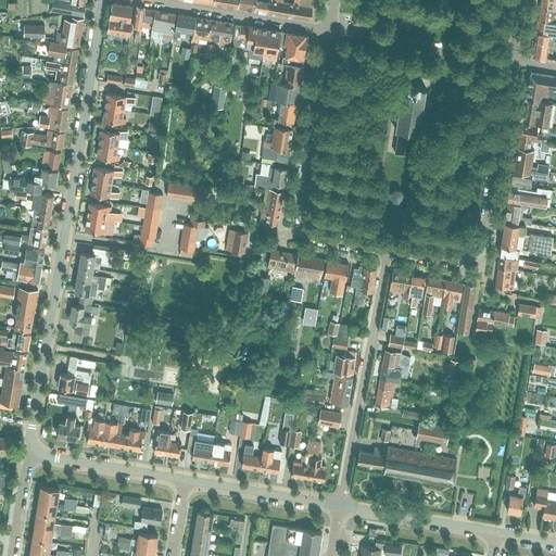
[(52,0),(51,9),(84,14),(86,0),(52,0)]
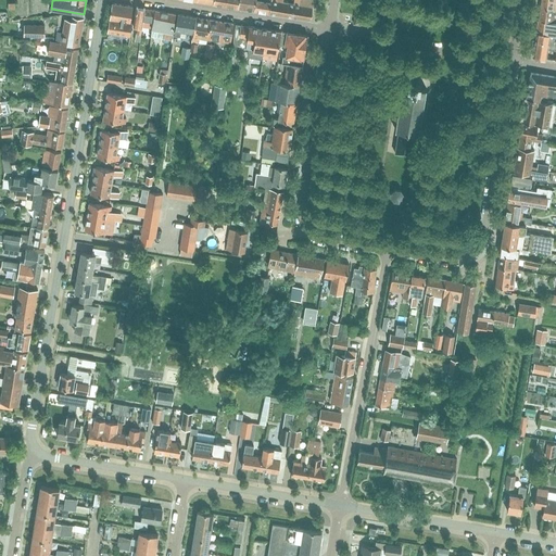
[(255,10),(256,0),(239,0),(239,7),(255,10)]
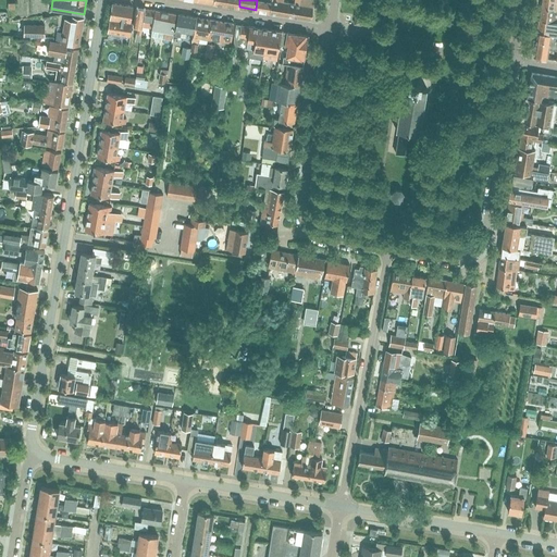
[(257,0),(256,10),(270,12),(271,0),(257,0)]
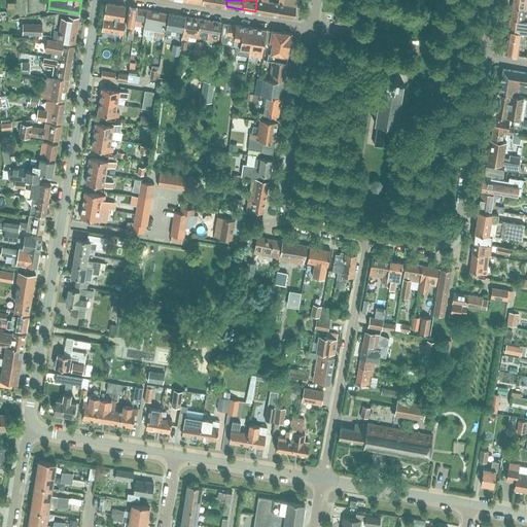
[(277,14),(278,2),(269,1),(268,0),(256,0),(255,11),(277,14)]
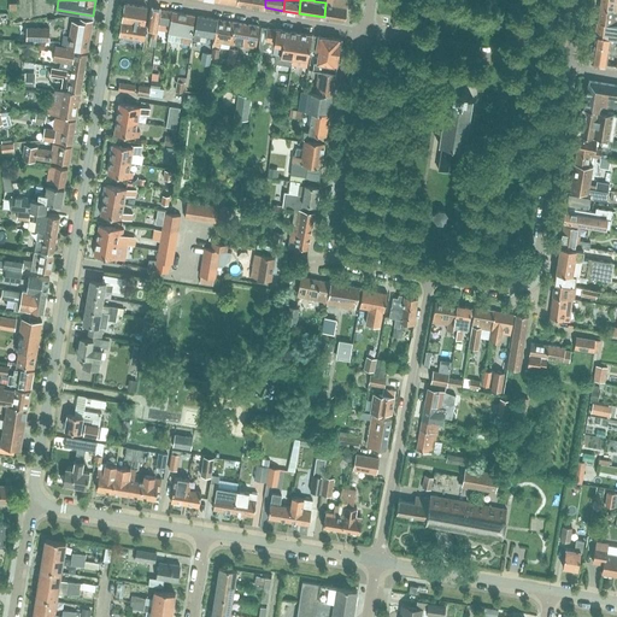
[(345,21),(347,6),(347,0),(325,0),(325,3),(324,17),(345,21)]
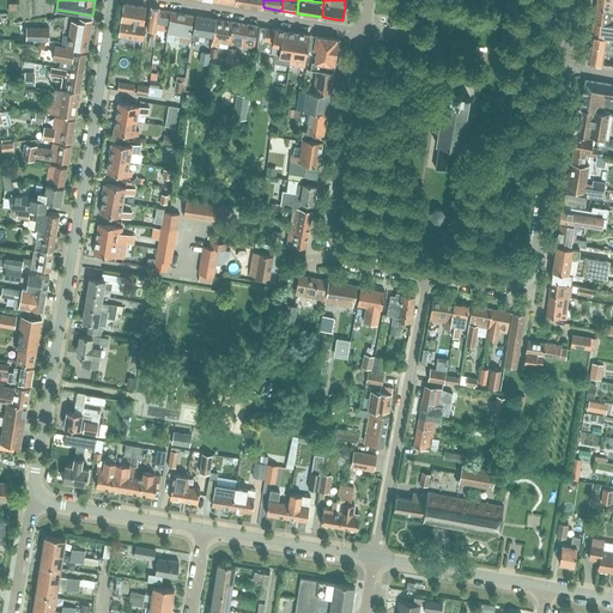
[(612,0),(596,0),(596,7),(612,10),(612,0)]
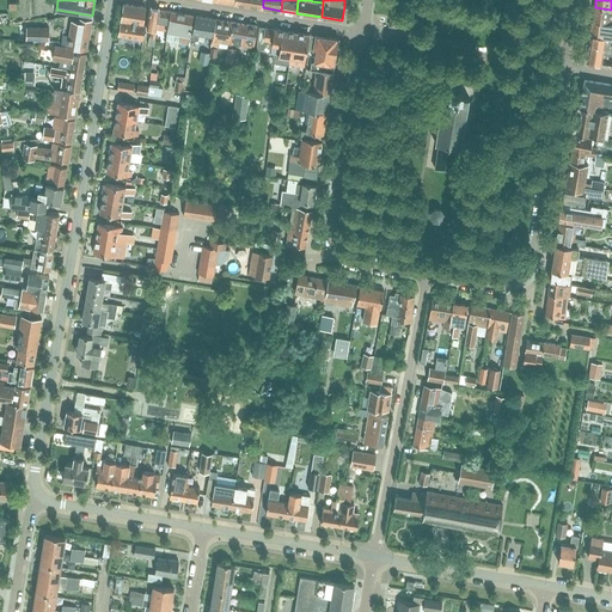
[(144,23),(146,6),(124,2),(118,34),(144,38),(146,24),(144,23)]
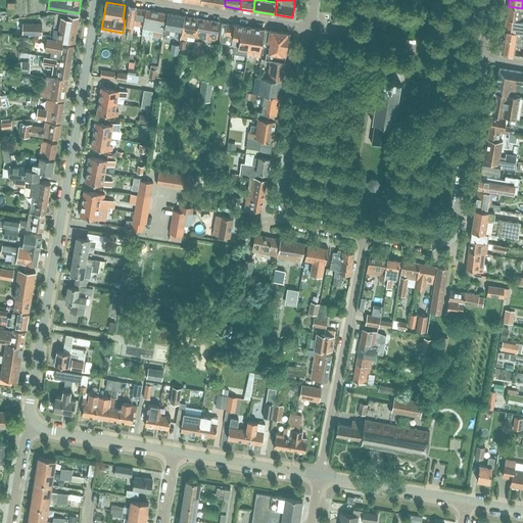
[(134,25),(137,7),(129,6),(126,24),(130,25),(129,31),(128,37),(132,37),(134,25)]
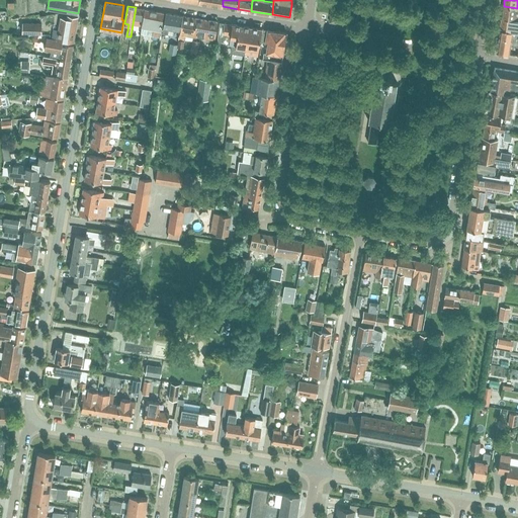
[(517,8),(504,6),(502,18),(517,20),(517,8)]
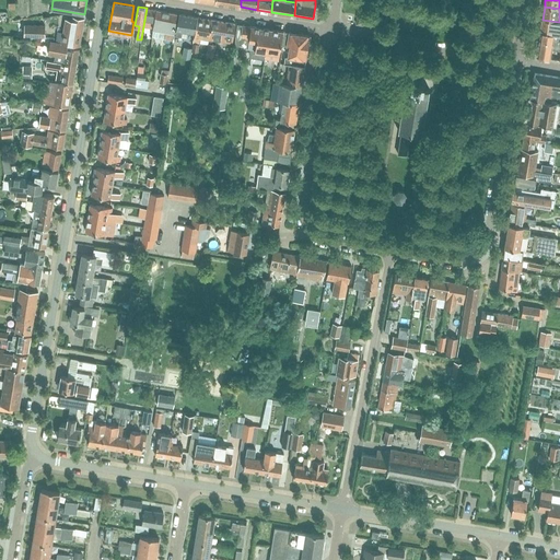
[(153,27),(156,9),(147,8),(143,26),(153,27)]
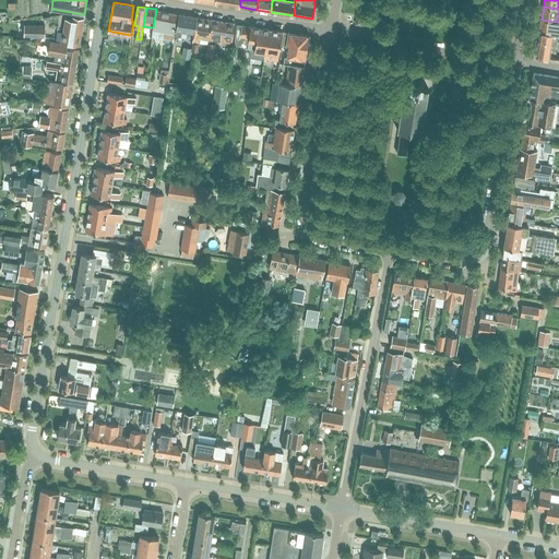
[(173,38),(177,13),(156,9),(153,27),(152,34),(173,38)]
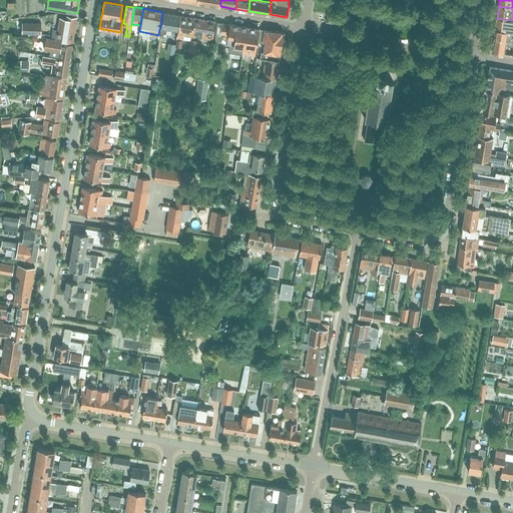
[(178,30),(181,15),(164,12),(161,27),(160,32),(167,33),(167,28),(178,30)]
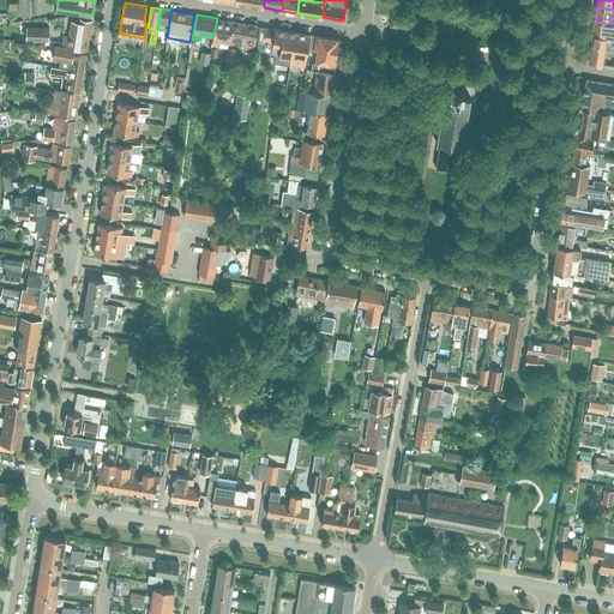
[(72,20),(68,47),(86,49),(88,50),(90,29),(91,29),(92,20),(80,18),(79,22),(72,20)]
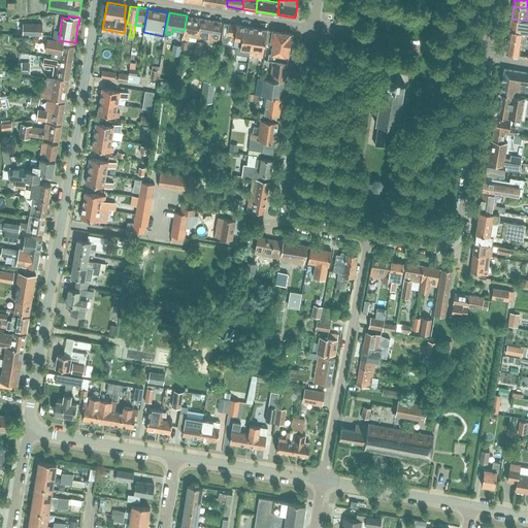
[(197,36),(200,19),(187,15),(184,31),(184,34),(182,40),(183,40),(182,47),(187,48),(189,35),(197,36)]
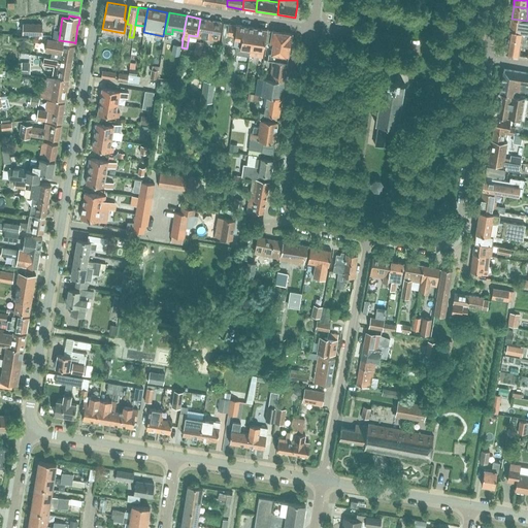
[(220,37),(222,22),(200,19),(197,36),(210,39),(211,35),(220,37)]
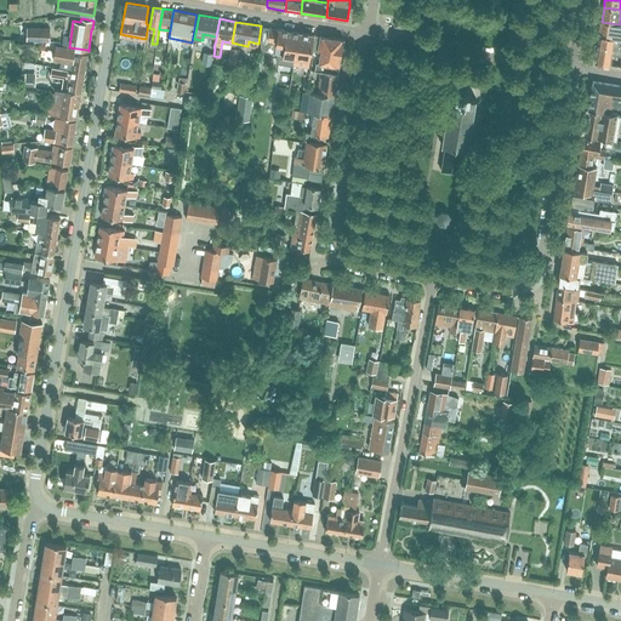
[(620,24),(602,22),(599,35),(620,38),(620,24)]
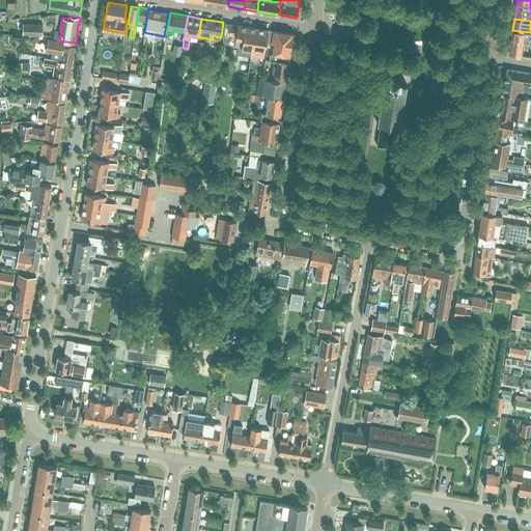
[(23,22),(23,34),(42,34),(43,23),(23,22)]
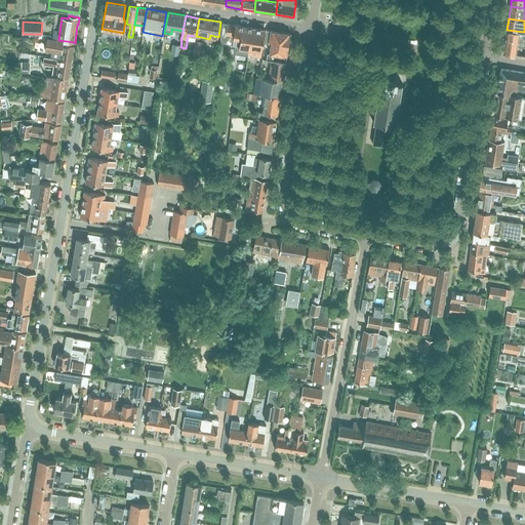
[(223,23),(220,44),(225,44),(233,45),(236,46),(235,53),(247,55),(248,55),(248,54),(249,49),(252,27),(228,23),(223,23)]
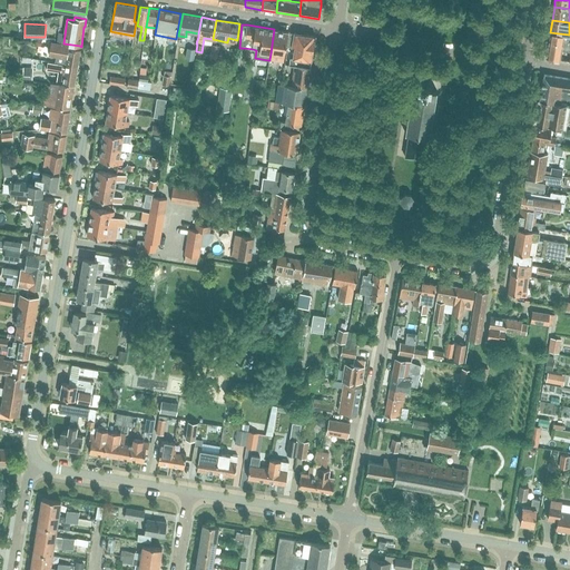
[(284,61),(288,31),(274,29),(271,53),(269,59),(284,61)]
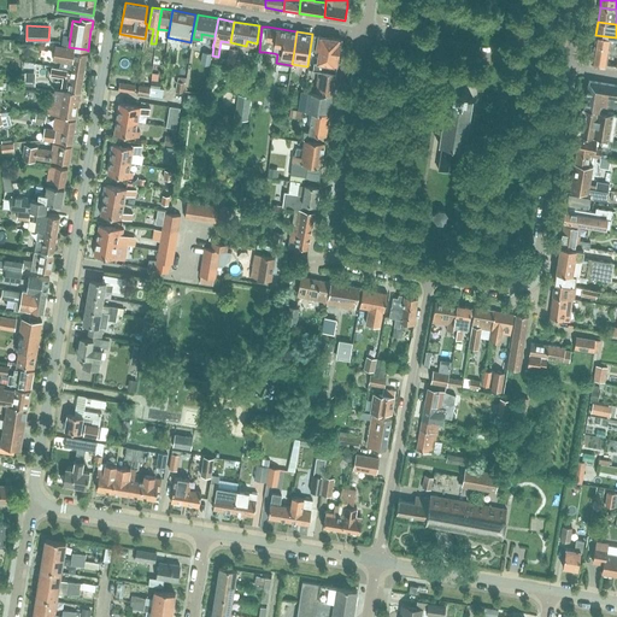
[(339,53),(341,39),(315,34),(311,50),(317,51),(317,50),(319,50),(339,53)]
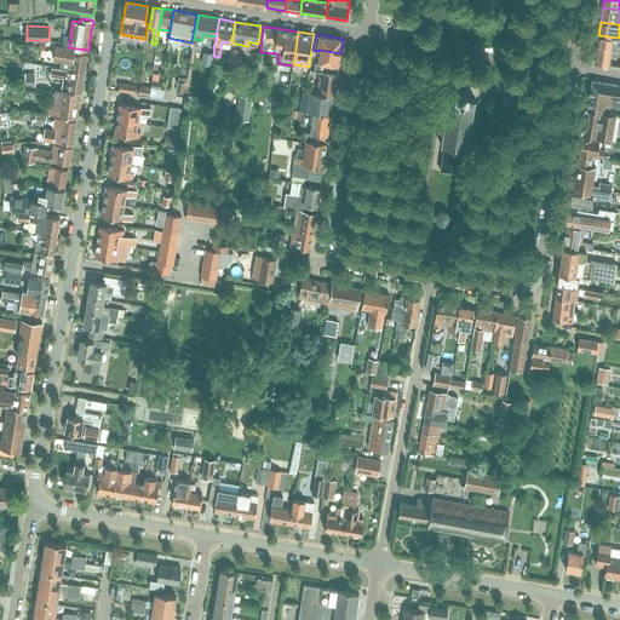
[(619,38),(598,35),(595,62),(609,64),(610,57),(613,57),(613,55),(619,55),(619,61),(619,65),(619,38)]
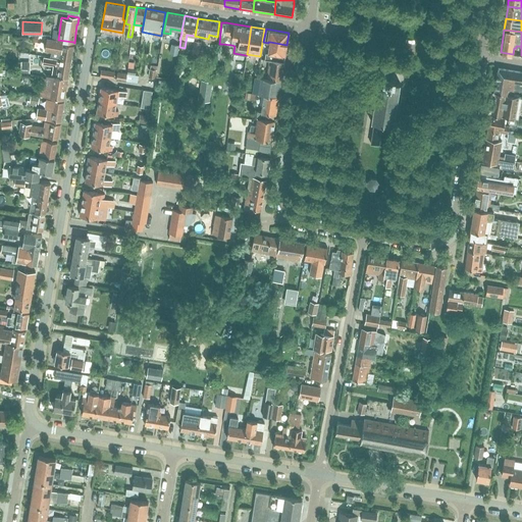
[(63,41),(73,42),(58,40),(47,38),(45,50),(52,51),(51,56),(71,59),(73,45),(63,43),(63,41)]
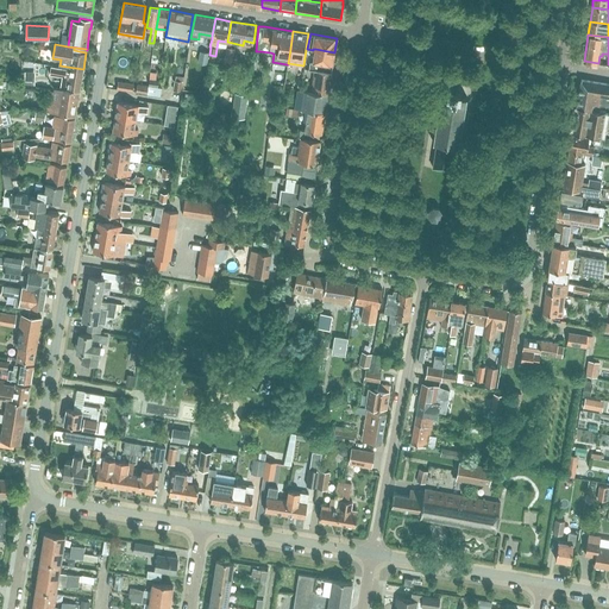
[(227,46),(224,60),(232,61),(234,49),(227,46)]
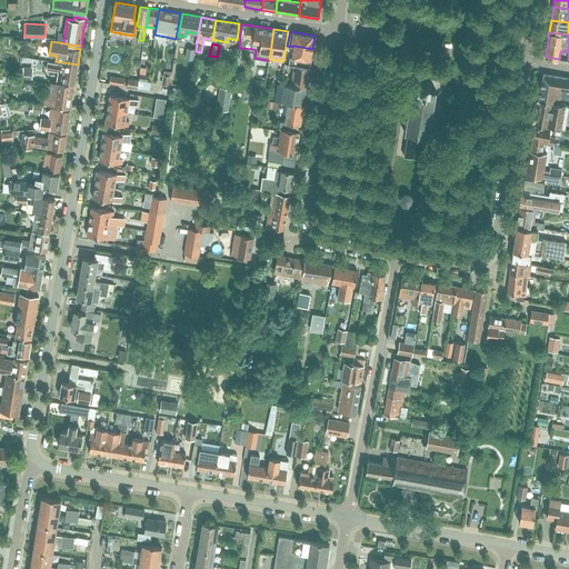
[(311,60),(312,49),(295,46),(292,57),(311,60)]
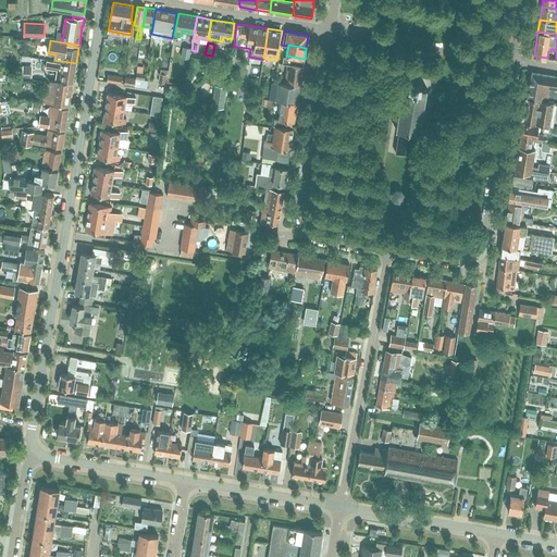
[(300,85),(304,65),(305,59),(284,57),(283,63),(287,64),(284,83),(300,85)]
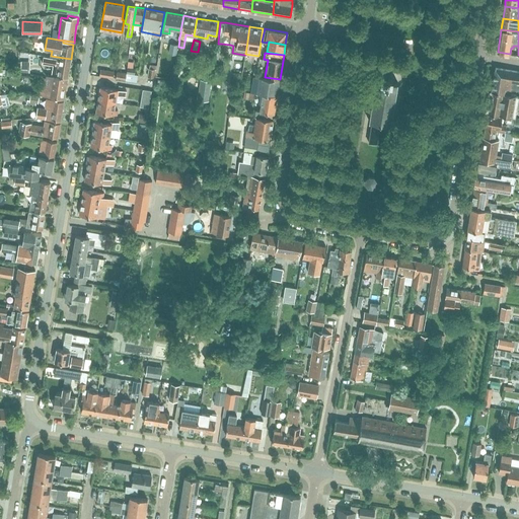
[(52,75),(53,75),(68,78),(71,61),(60,59),(60,61),(56,61),(57,59),(44,57),(43,63),(54,65),(52,75)]
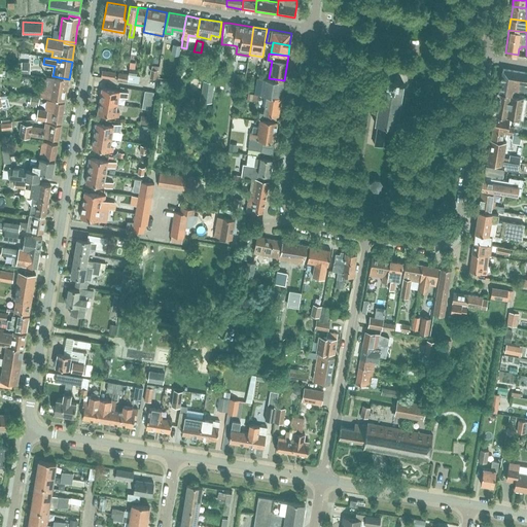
[(521,81),(523,71),(502,68),(499,92),(518,95),(520,95),(520,93),(518,93),(519,89),(520,80),(521,81)]
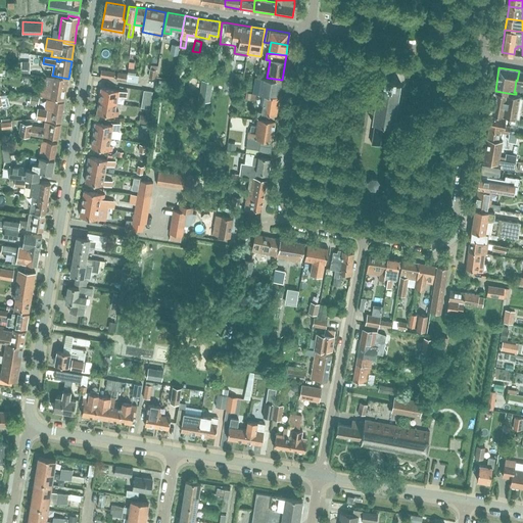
[(103,69),(102,76),(114,78),(115,72),(103,69)]
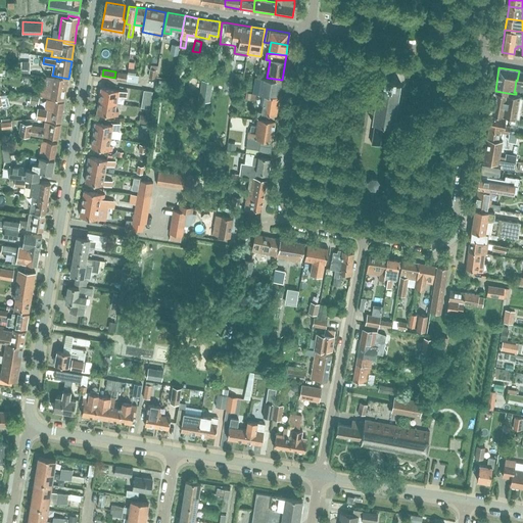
[(139,75),(117,72),(116,79),(137,82),(139,75)]
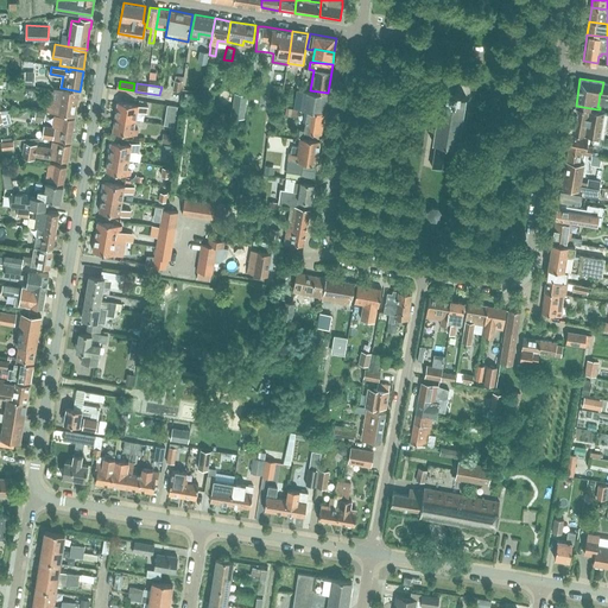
[(49,100),(46,111),(58,113),(75,115),(80,92),(62,88),(61,88),(55,87),(52,100),(49,100)]
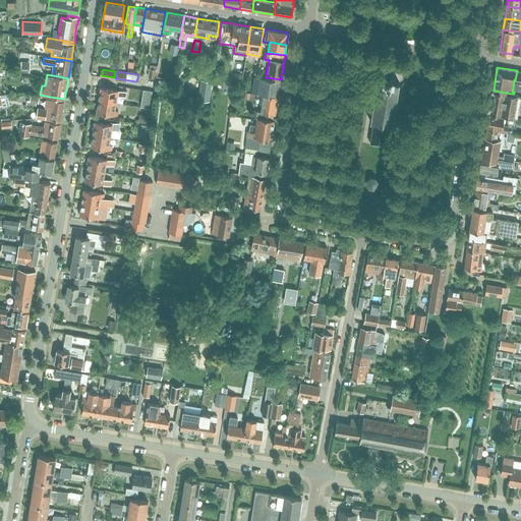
[(278,96),(281,79),(266,77),(254,76),(252,92),(264,94),(278,96)]
